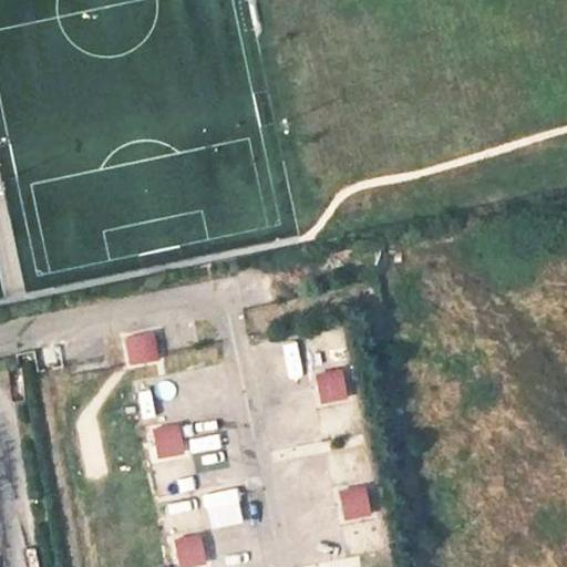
[(126,338),(131,362),(156,359),(153,333),(142,336),(126,338)]
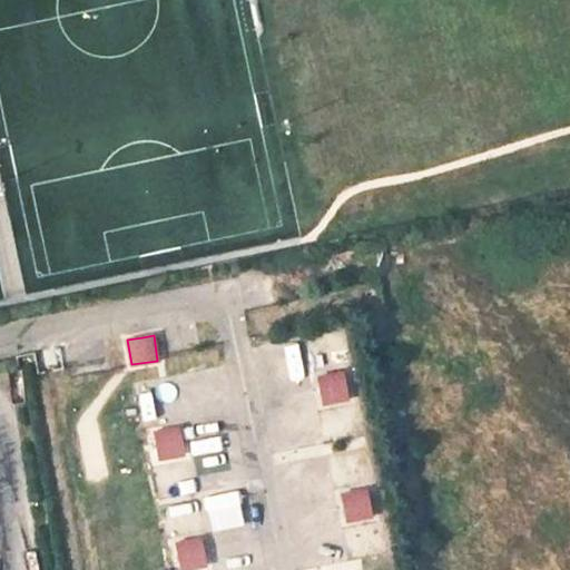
[(317,376),(322,402),(346,397),(342,372),(317,376)]
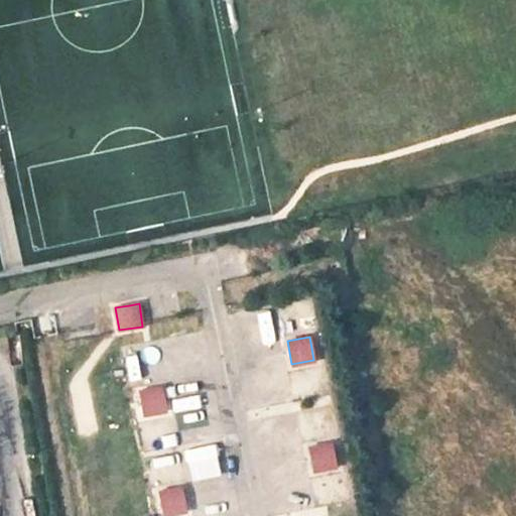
[(125,379),(154,375),(151,356),(123,360),(125,379)]
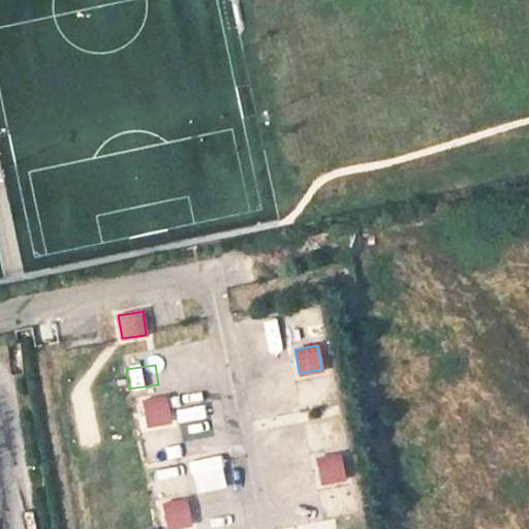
[(145,401),(149,427),(168,423),(164,397),(145,401)]
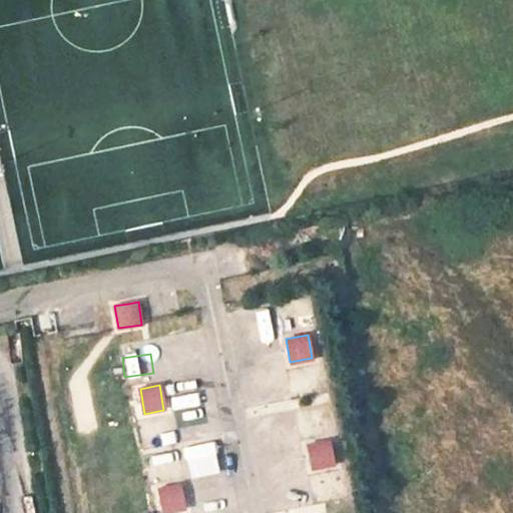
[(308,444),(312,468),(334,464),(330,441),(308,444)]
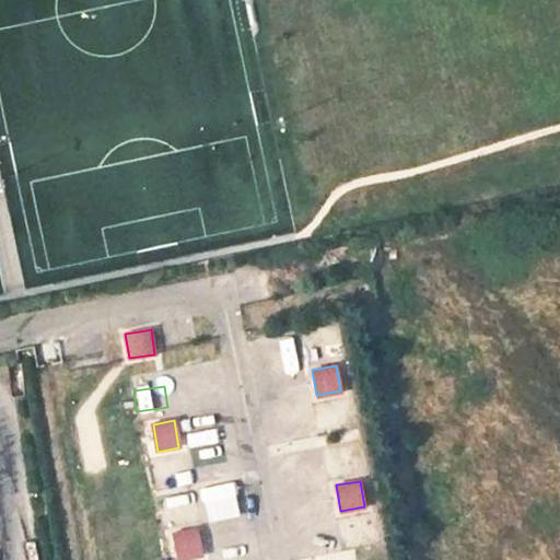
[(172,533),(177,559),(200,555),(196,528),(172,533)]
